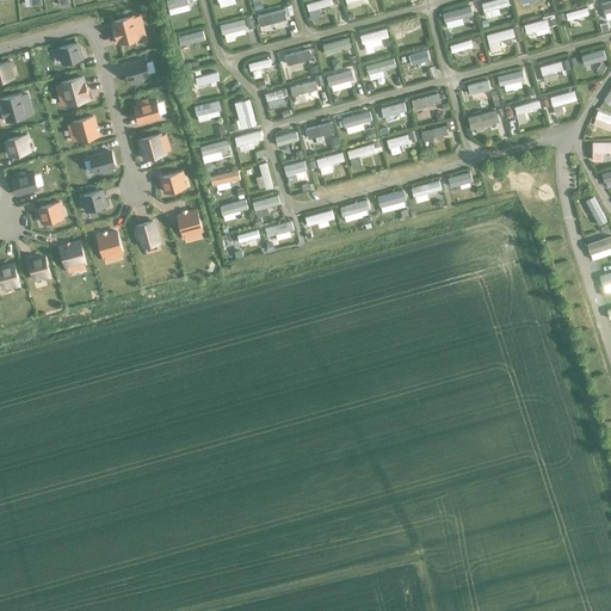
[(187,5),(186,0),(166,0),(165,0),(167,10),(187,5)]
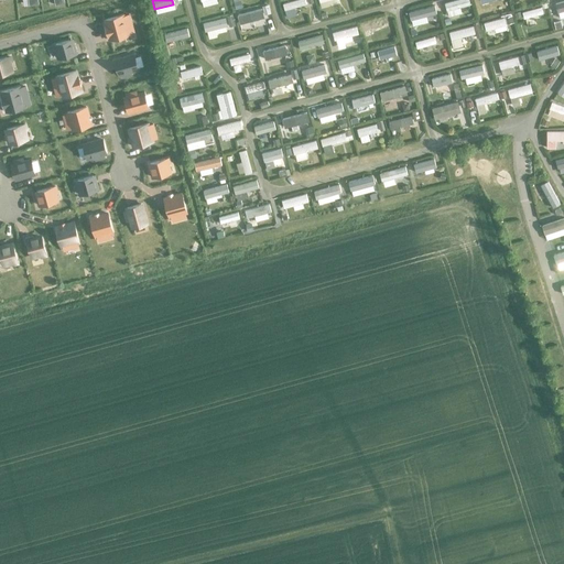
[(306,4),(304,0),(296,0),(282,3),(283,10),(306,4)]
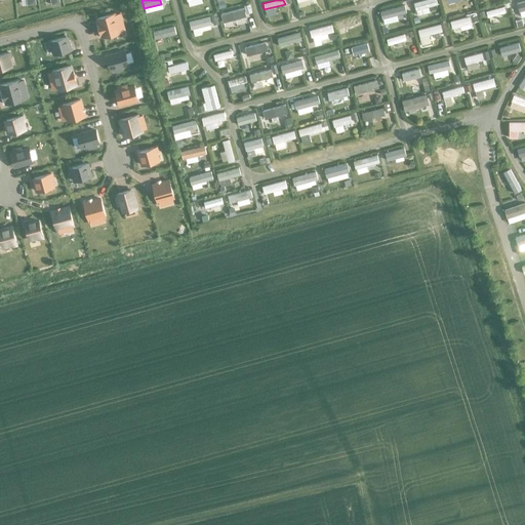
[(437,5),(435,0),(427,0),(413,3),(415,10),(437,5)]
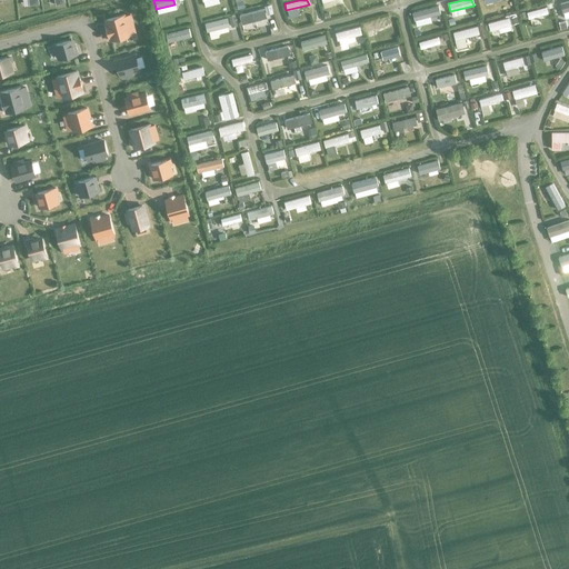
[(440,15),(438,6),(412,12),(415,21),(440,15)]
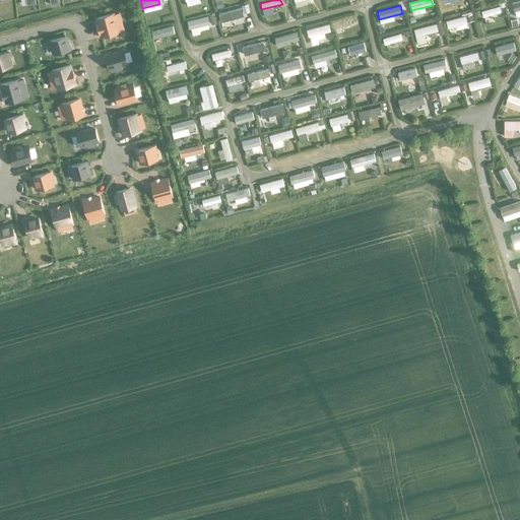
[(501,13),(500,7),(481,12),(483,18),(501,13)]
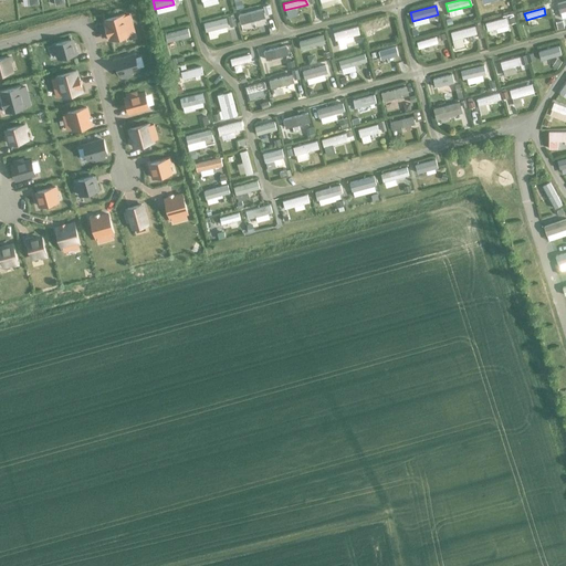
[(265,18),(262,9),(238,16),(240,24),(265,18)]
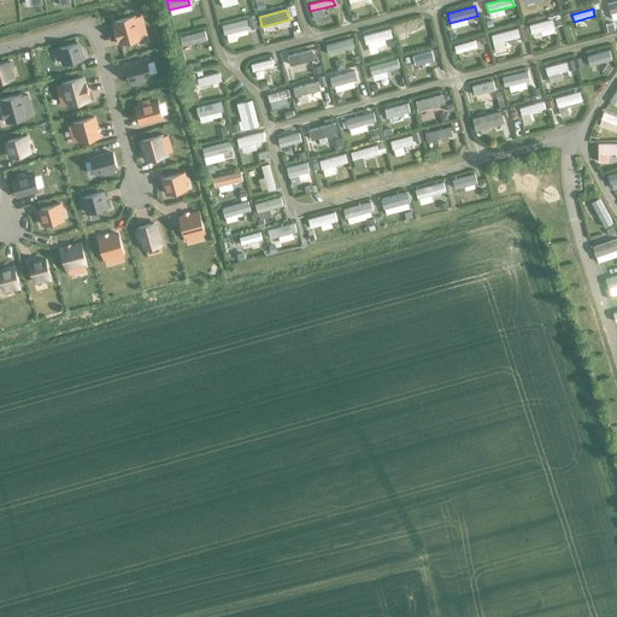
[(116,27),(113,27),(117,41),(119,41),(121,45),(141,39),(136,22),(142,21),(142,16),(135,18),(135,17),(115,22),(116,27)]
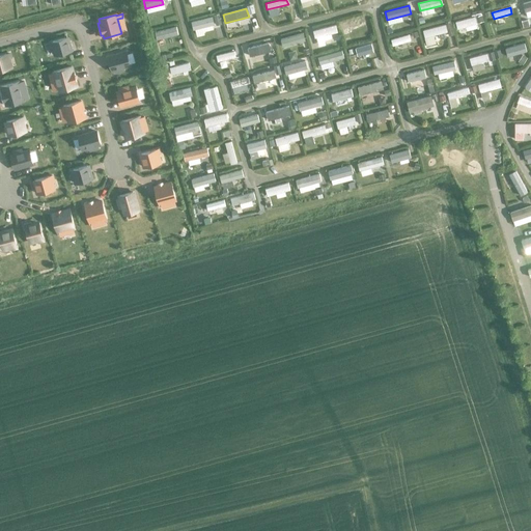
[(214,25),(212,17),(190,23),(192,30),(214,25)]
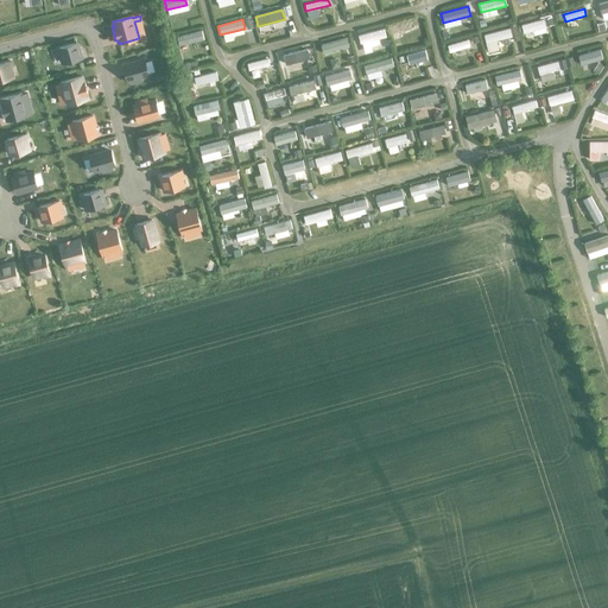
[(545,29),(543,19),(521,25),(524,35),(545,29)]
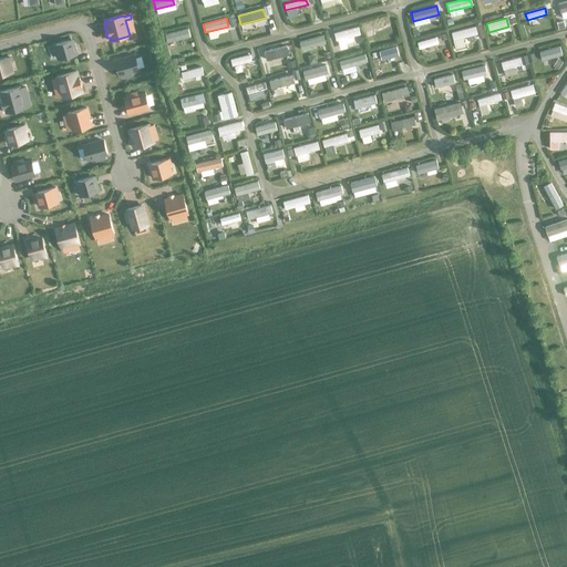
[(477,33),(475,26),(451,32),(455,49),(465,45),(463,37),(467,35),(468,41),(471,41),(473,41),(474,40),(473,34),(477,33)]
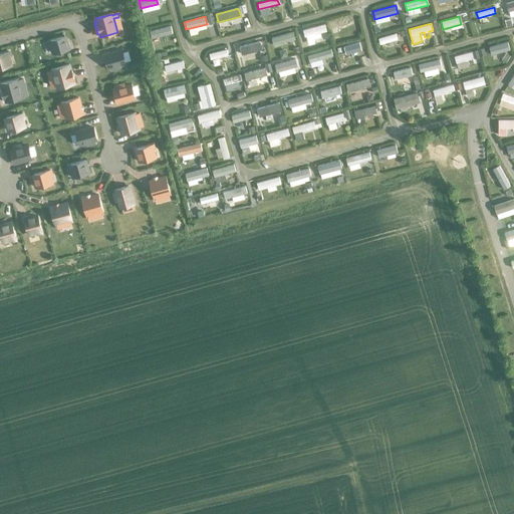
[(325,31),(324,24),(302,30),(304,37),(325,31)]
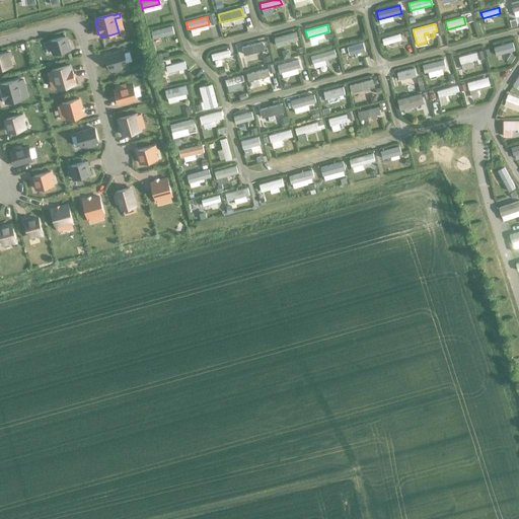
[(173,34),(171,27),(151,31),(152,40),(173,34)]
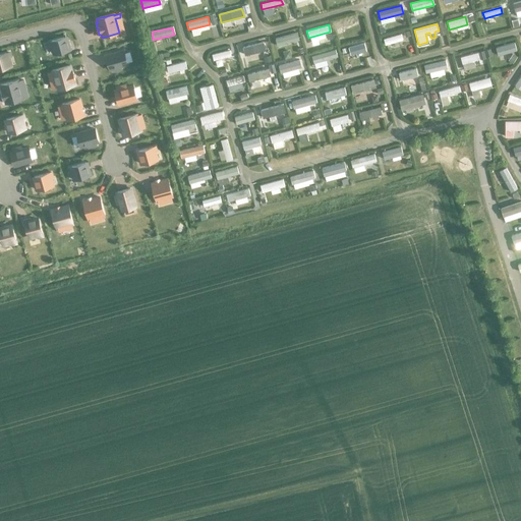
[(299,41),(297,33),(275,39),(276,47),(299,41)]
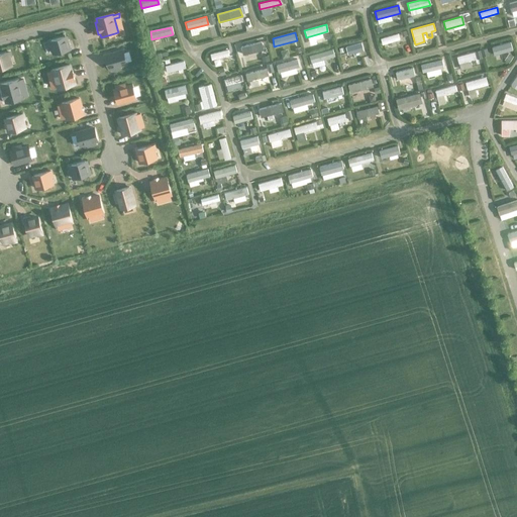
[(399,40),(398,34),(381,39),(382,45),(399,40)]
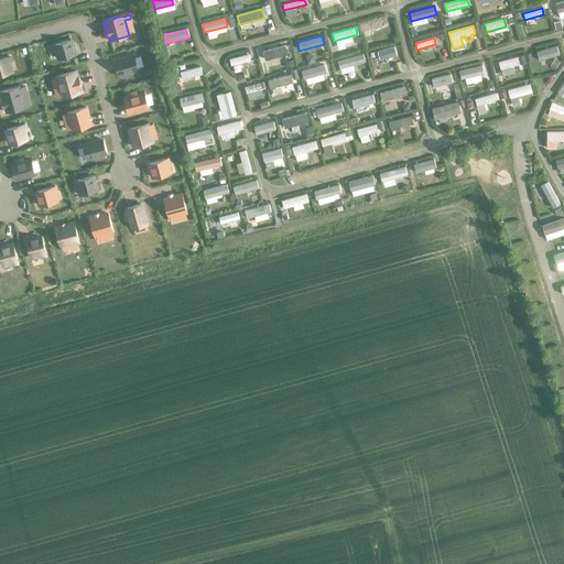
[(55,44),(52,45),(53,51),(56,50),(58,58),(74,54),(71,40),(55,44)]
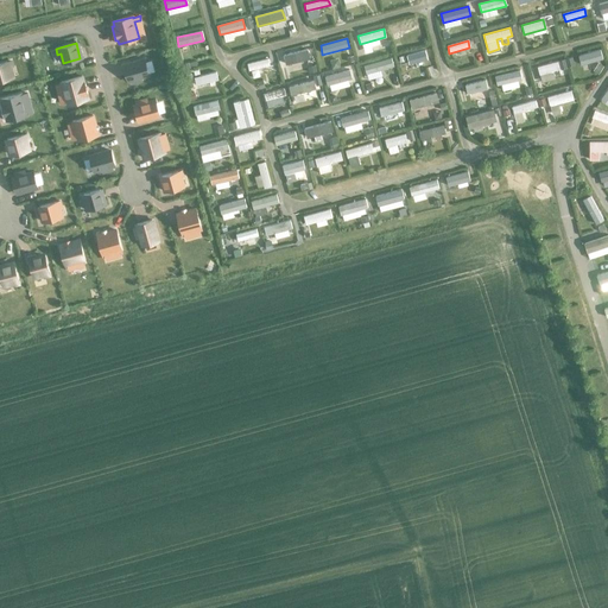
[(310,59),(308,50),(283,56),(285,65),(310,59)]
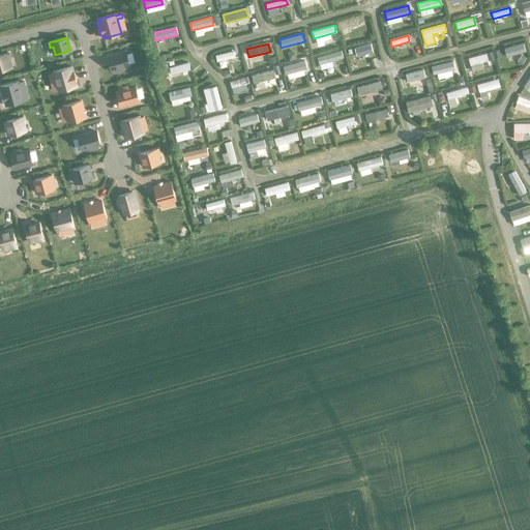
[(525,52),(523,43),(504,49),(506,57),(525,52)]
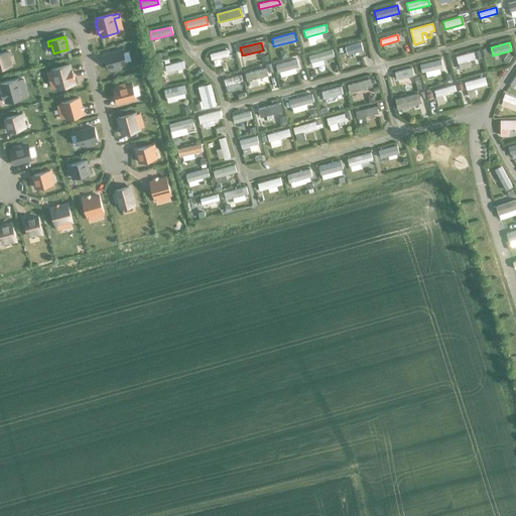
[(360,43),(345,47),(347,55),(362,50),(360,43)]
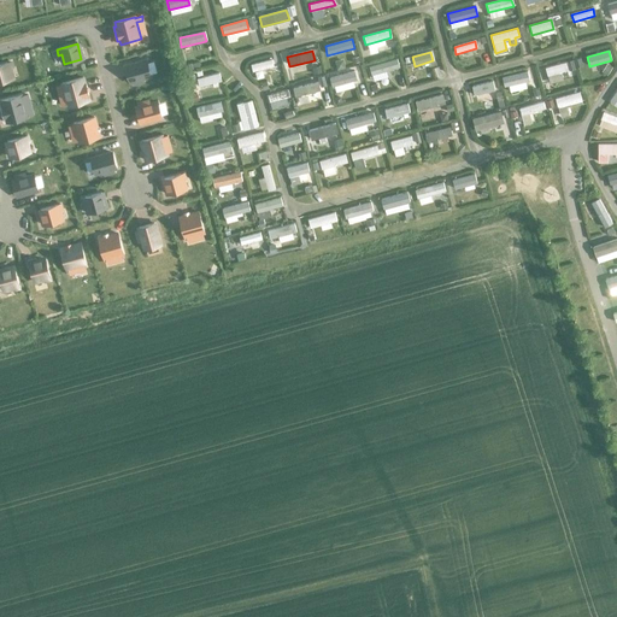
[(398,69),(397,59),(369,66),(371,75),(398,69)]
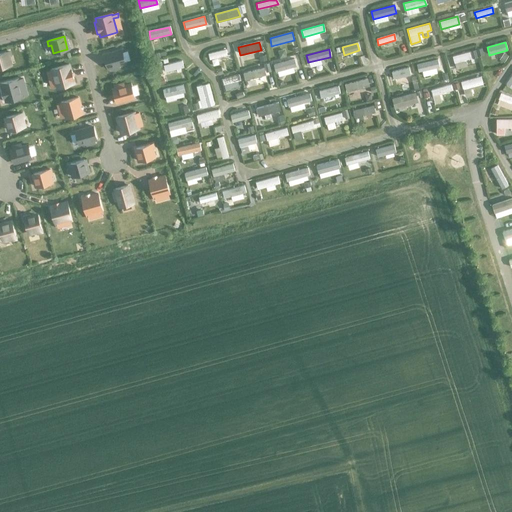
[(5,51),(0,52),(0,68),(9,66),(7,57),(9,56),(8,50),(5,51)]
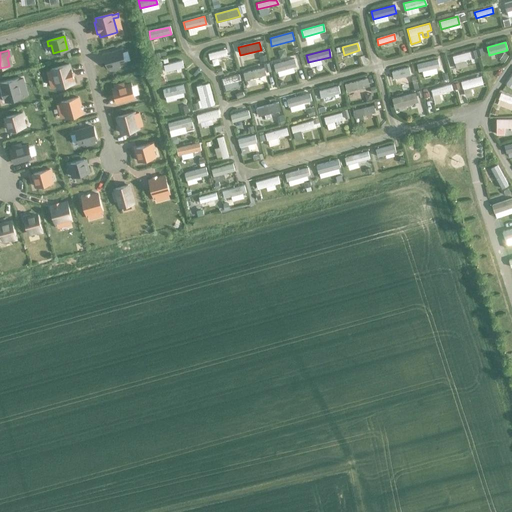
[(121,50),(103,55),(106,67),(109,66),(110,70),(119,67),(118,63),(125,62),(121,50)]
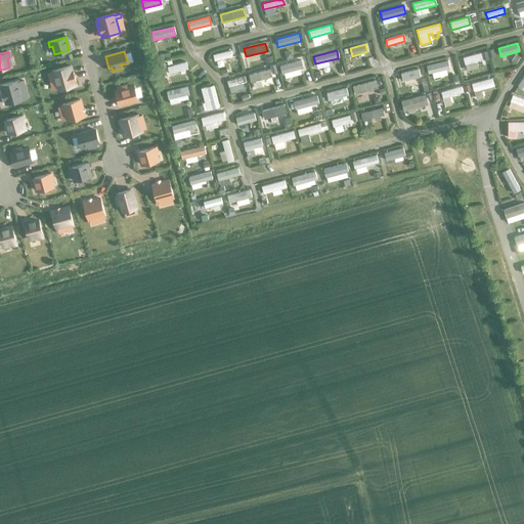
[(232,57),(230,51),(213,55),(214,61),(232,57)]
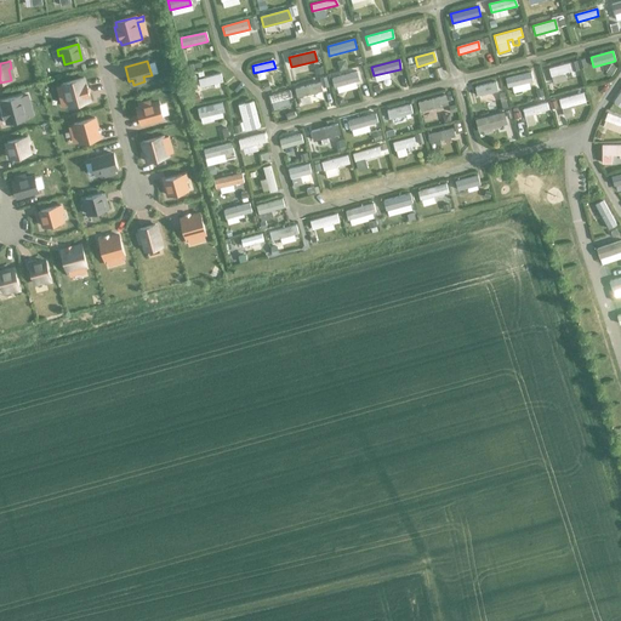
[(571,72),(569,63),(548,68),(551,78),(571,72)]
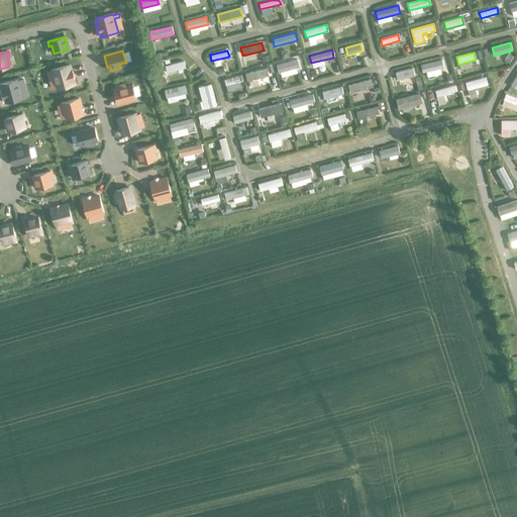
[(299,68),(297,60),(276,66),(278,73),(299,68)]
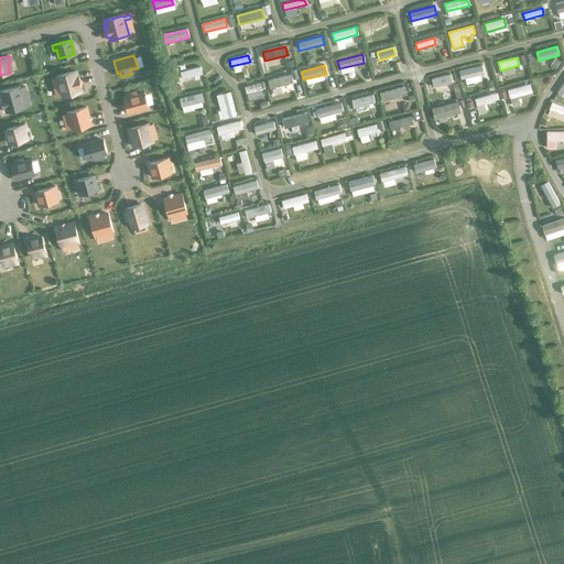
[(484,75),(483,66),(458,71),(461,79),(484,75)]
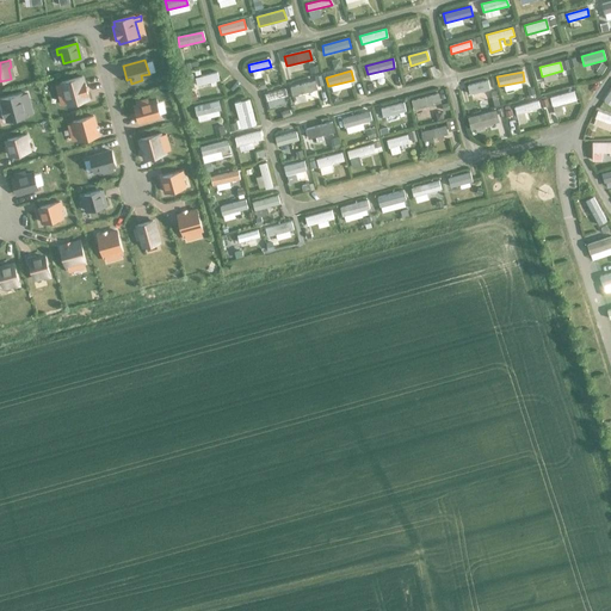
[(218,81),(216,73),(195,79),(197,87),(218,81)]
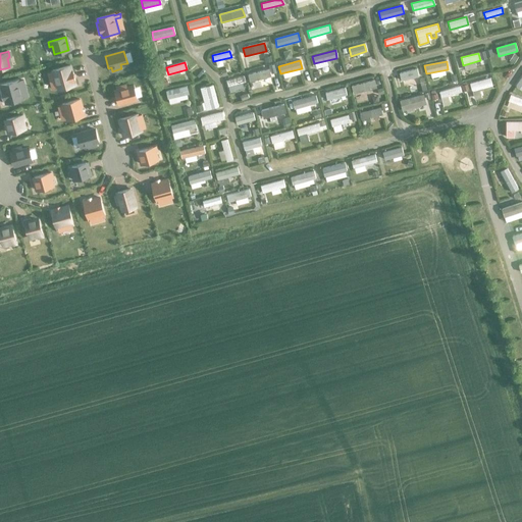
[(53,71),(48,72),(49,79),(54,77),(57,90),(74,85),(74,82),(75,81),(72,69),(71,69),(70,66),(52,70),(53,71)]
